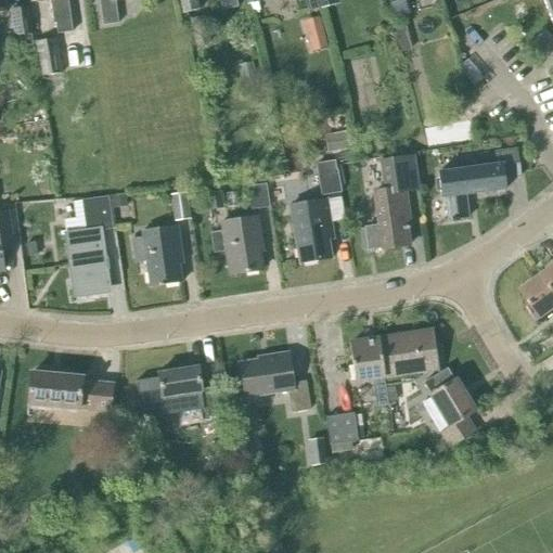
[(0,0),(0,10),(9,9),(7,0),(0,0)]
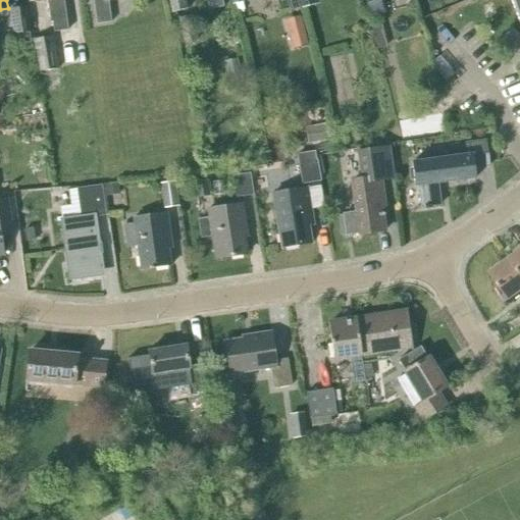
[(69,29),(64,0),(48,0),(53,31),(69,29)]
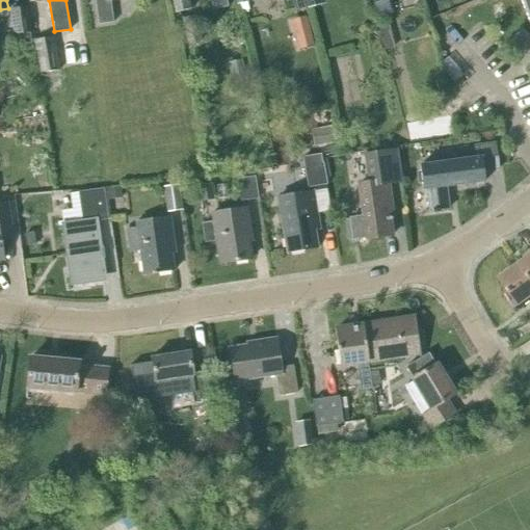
[(96,0),(100,23),(114,21),(111,0),(96,0)]
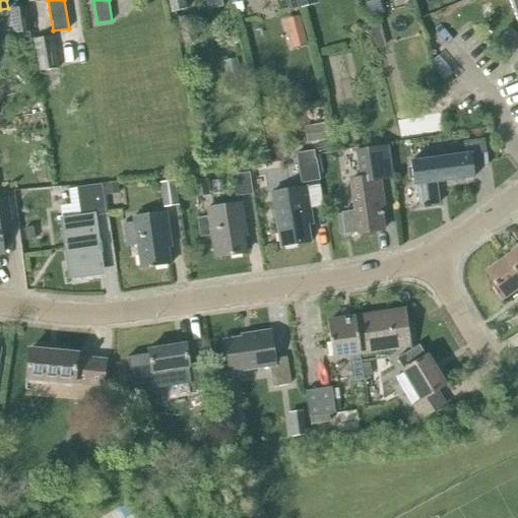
[(170,0),(173,11),(187,7),(185,0),(170,0)]
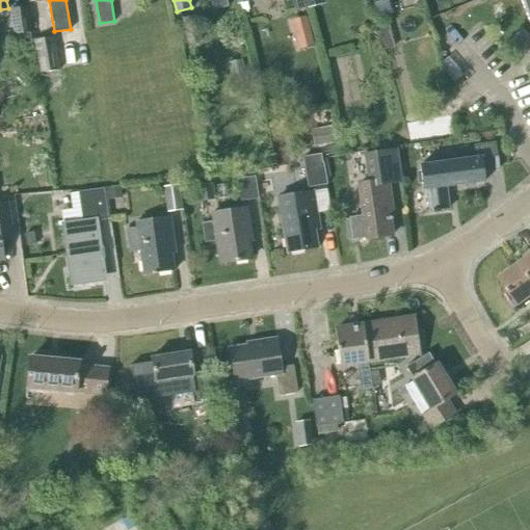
[(294,0),(296,9),(310,5),(309,0),(294,0)]
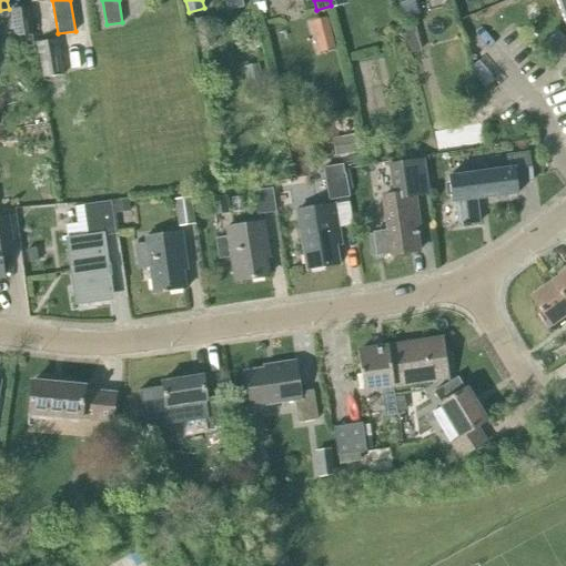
[(17,36),(33,32),(29,6),(12,8),(17,36)]
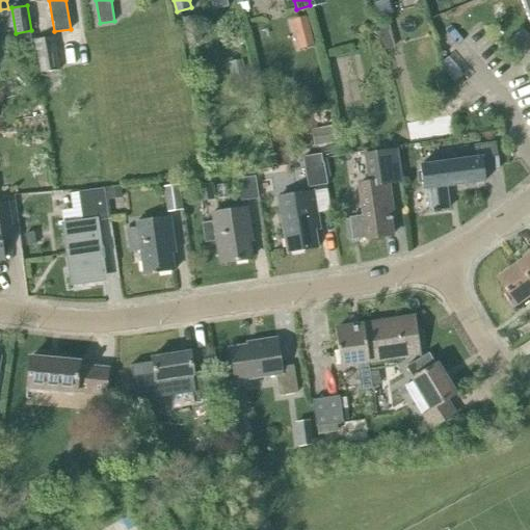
[(294,29),(310,25),(307,15),(291,19),(294,29)]
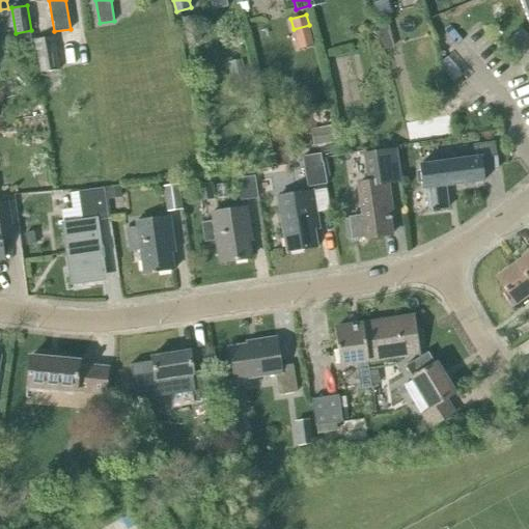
[(382,21),(381,45),(393,46),(394,21),(382,21)]
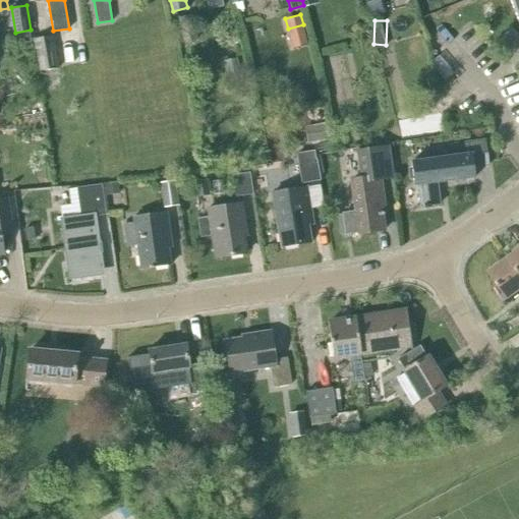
[(40,71),(59,68),(54,36),(34,39),(40,71)]
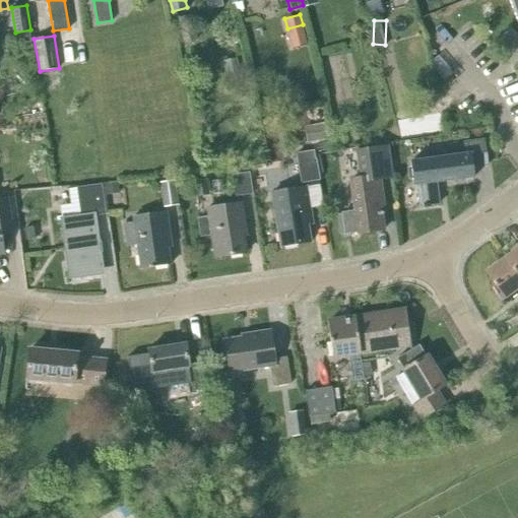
[(229,76),(241,72),(238,56),(224,59),(229,76)]
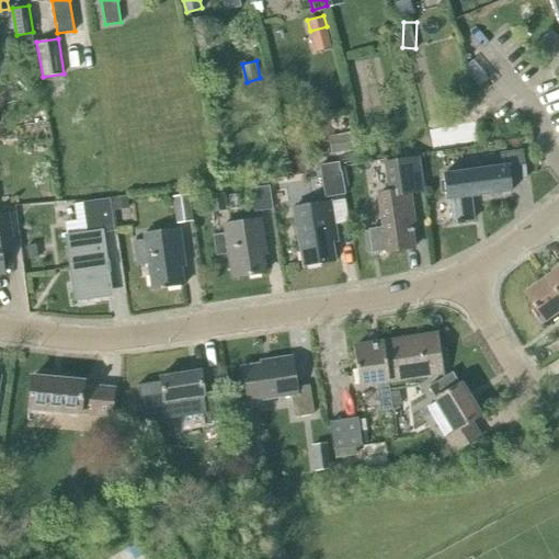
[(341,134),(344,151),(355,149),(352,132),(341,134)]
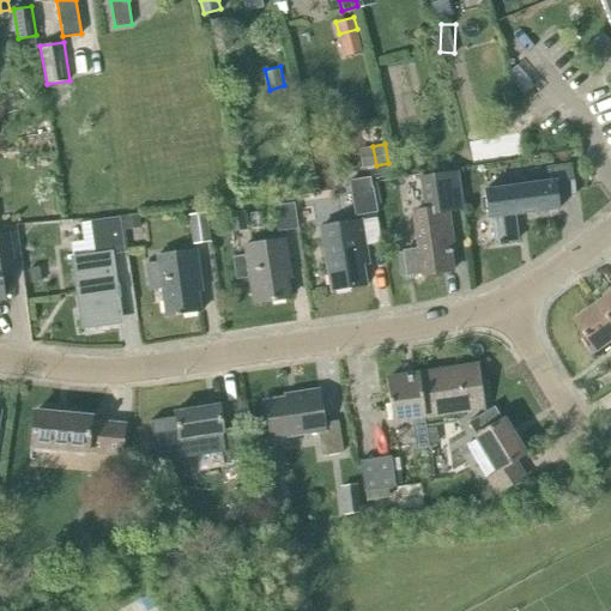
[(518,240),(515,213),(560,207),(558,195),(575,194),(572,164),(549,167),(551,181),(485,189),(489,217),(494,216),(497,242),(501,241),(501,243),(508,242),(507,241),(518,240)]
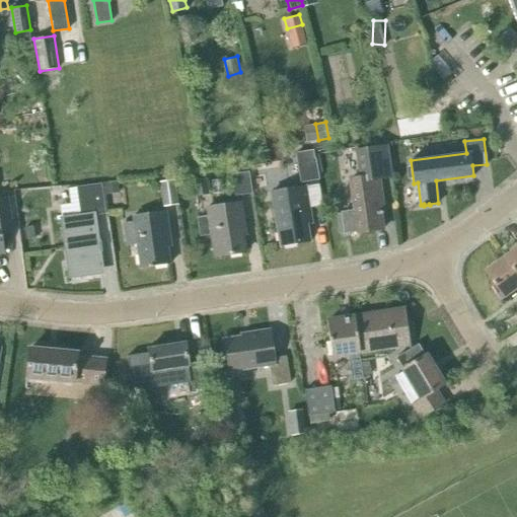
[(359,232),(383,228),(380,204),(383,204),(380,179),(393,176),(389,143),(355,148),(359,177),(351,178),(355,209),(342,211),(345,233),(359,231),(359,232)]
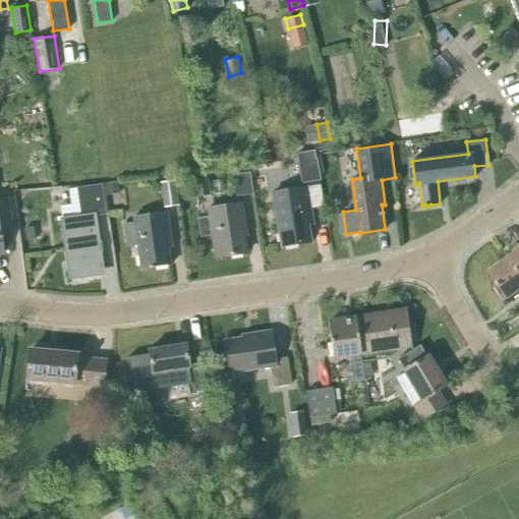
[(318,158),(315,149),(297,152),(302,182),(322,179),(319,158),(318,158)]
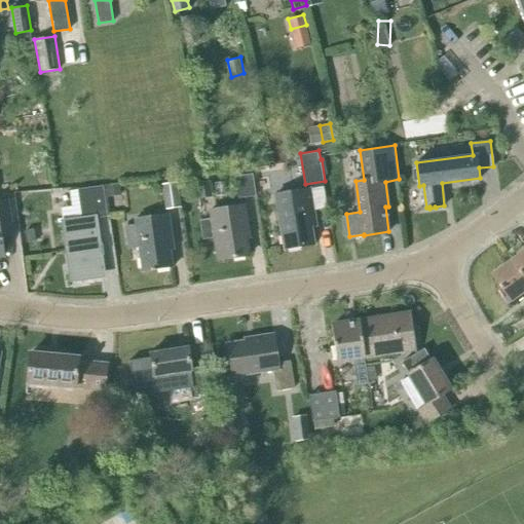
[(239,197),(257,195),(253,174),(235,176),(239,197)]
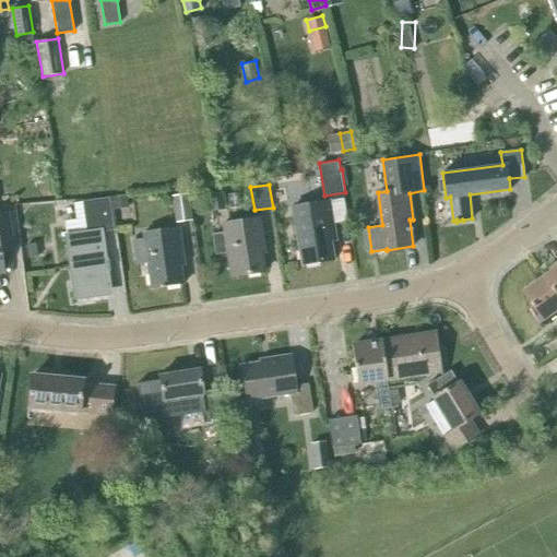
[(177,222),(193,220),(190,192),(173,194),(177,222)]
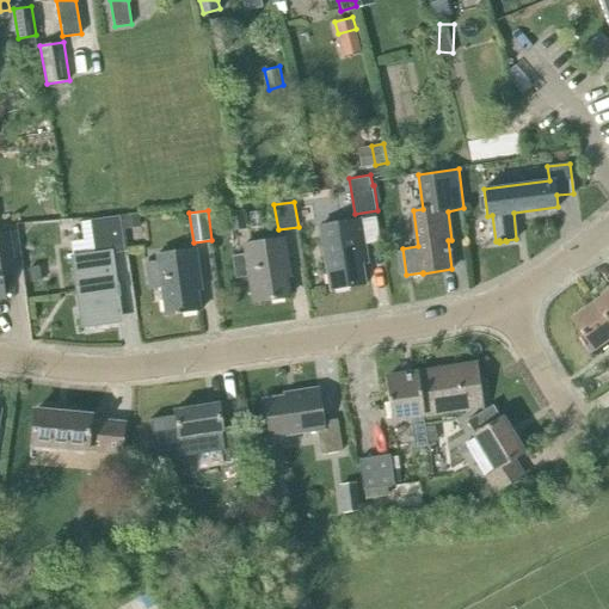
[(125,228),(142,226),(141,211),(124,214),(125,228)]
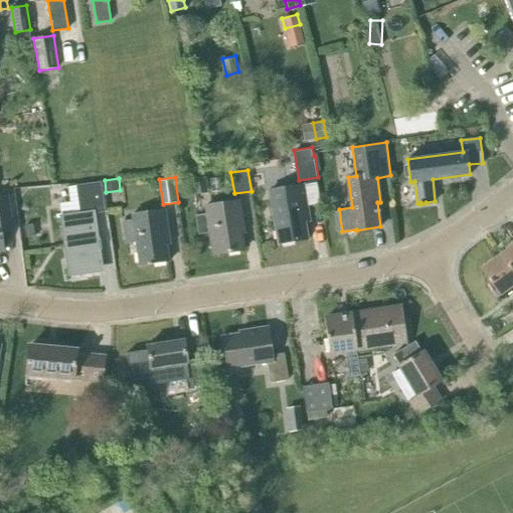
[(70,275),(88,273),(87,266),(102,265),(94,212),(107,210),(103,180),(76,184),(80,213),(62,215),(70,275)]
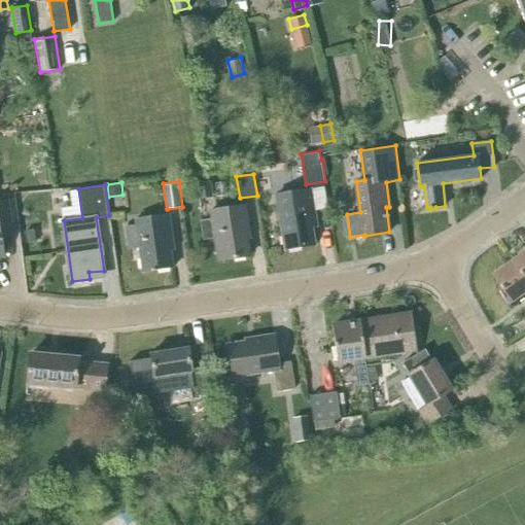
[(285,249),(315,244),(311,215),(315,214),(311,188),(277,194),(285,249)]
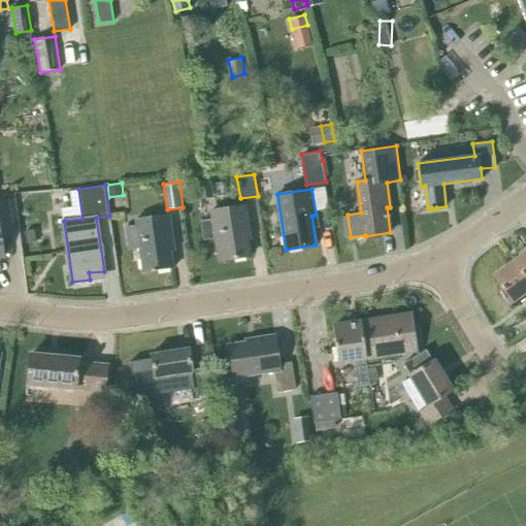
[(0,257),(4,256),(1,234),(13,232),(8,200),(0,200),(0,257)]
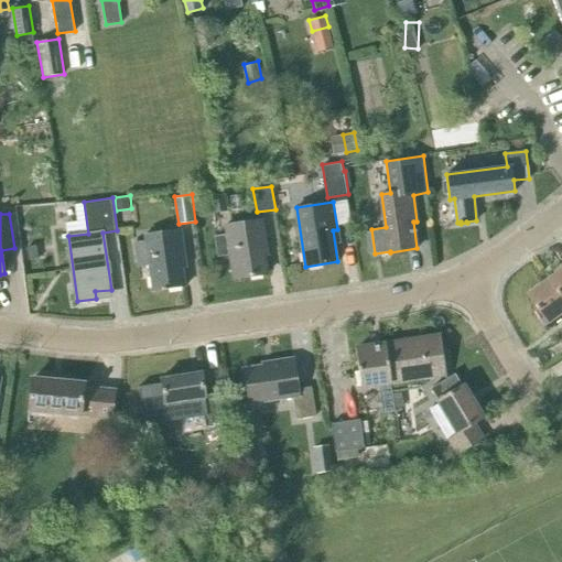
[(262,255),(260,241),(266,241),(263,219),(226,224),(228,234),(216,236),(218,256),(230,254),(235,278),(267,273),(265,254),(262,255)]
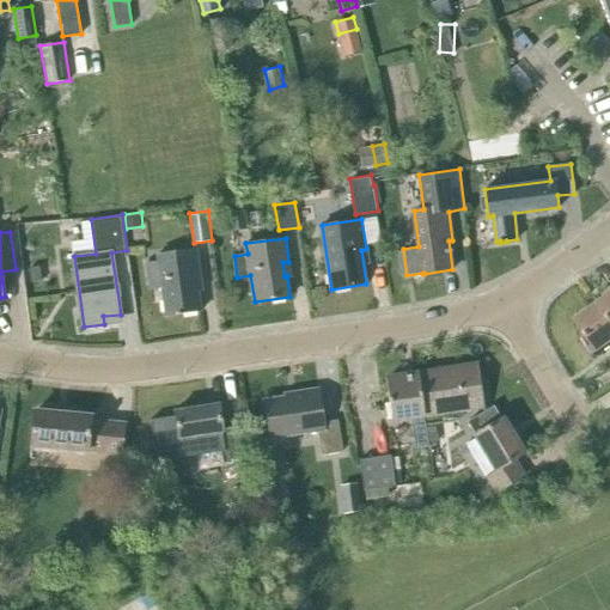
[(202,310),(196,275),(201,275),(196,249),(157,254),(158,261),(147,262),(151,288),(162,286),(166,315),(202,310)]
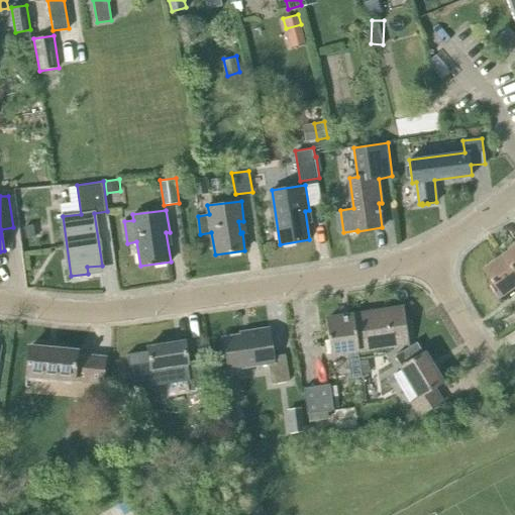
[(27,237),(35,236),(34,224),(26,226),(27,237)]
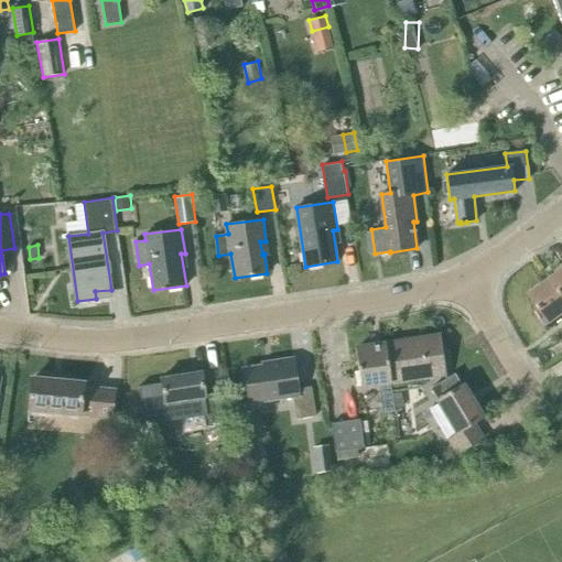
[(561,288),(553,277),(531,293),(553,322),(561,315),(561,288)]
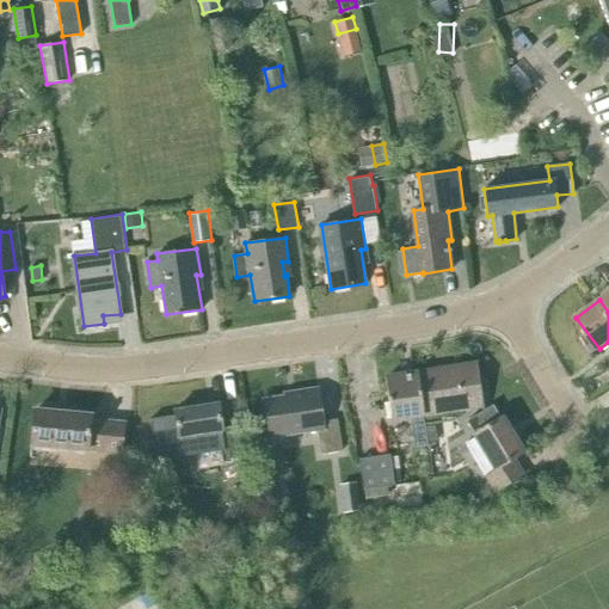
[(425,425),(426,425),(424,413),(483,405),(477,364),(386,377),(392,418),(411,416),(416,447),(429,444),(429,441),(428,442),(425,425)]
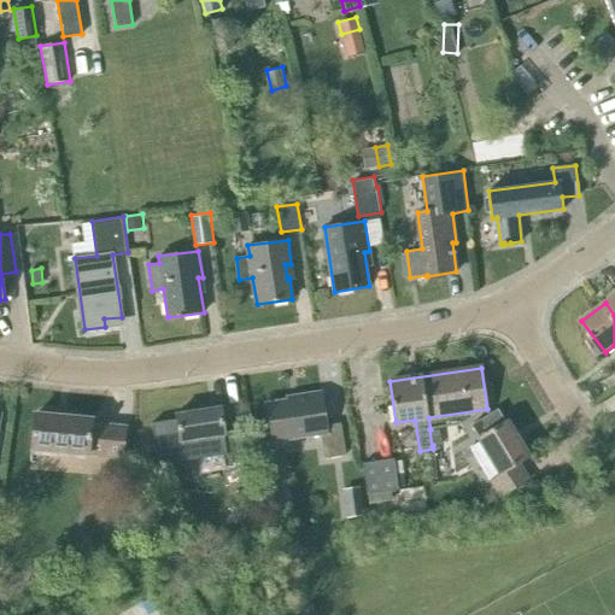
[(327,425),(322,391),(296,396),(297,398),(268,403),(273,440),(322,433),(326,457),(346,454),(341,422),(327,425)]
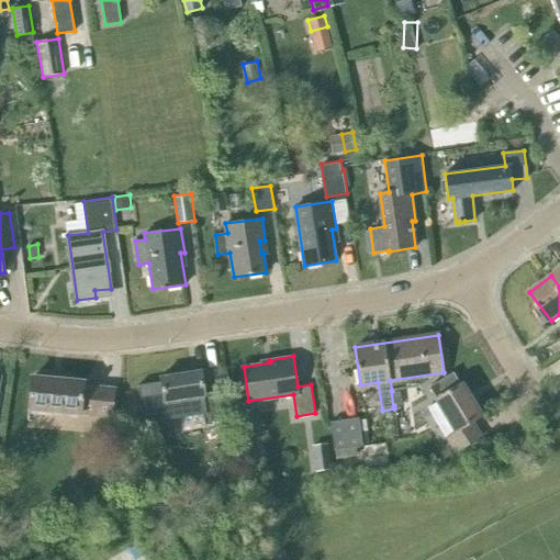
[(204,393),(201,370),(161,376),(166,401),(197,396),(201,422),(222,420),(217,391),(204,393)]
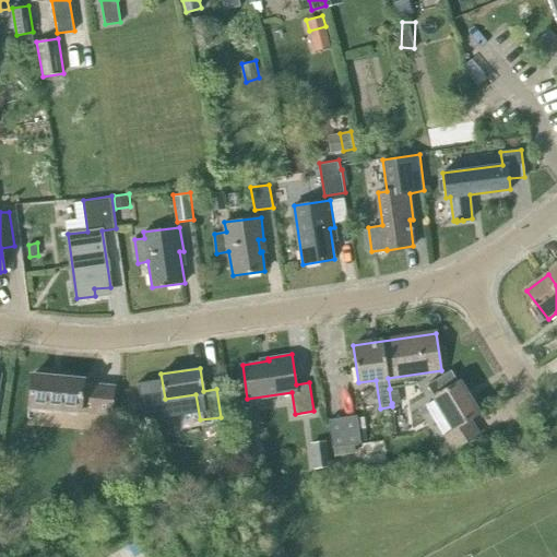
[(459,381),(451,370),(428,384),(454,427),(445,434),(453,449),(480,433),(471,418),(478,413),(459,381)]
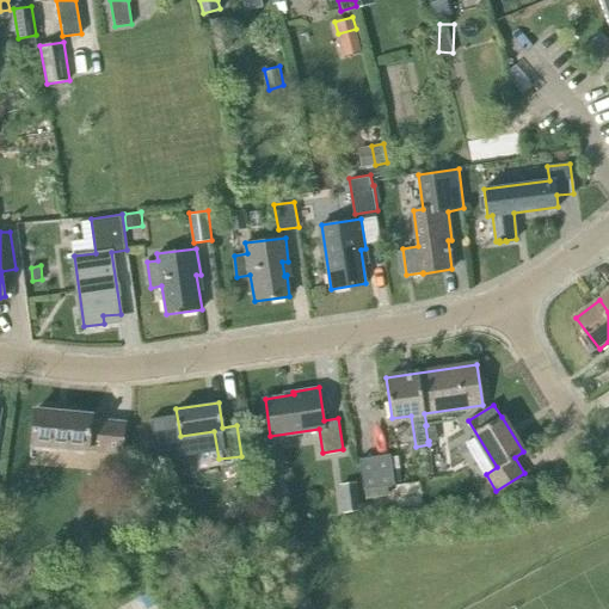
[(123,451),(124,423),(91,420),(92,416),(35,411),(31,444),(88,450),(88,449),(123,451)]
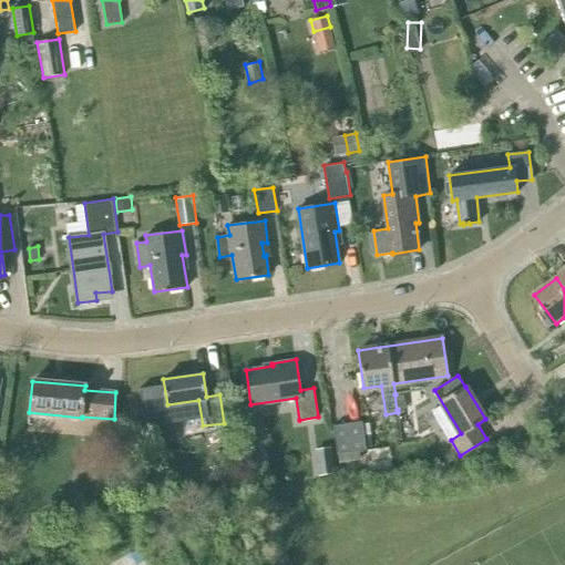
[(397,410),(398,409),(407,408),(404,393),(396,394),(394,394),(397,410)]
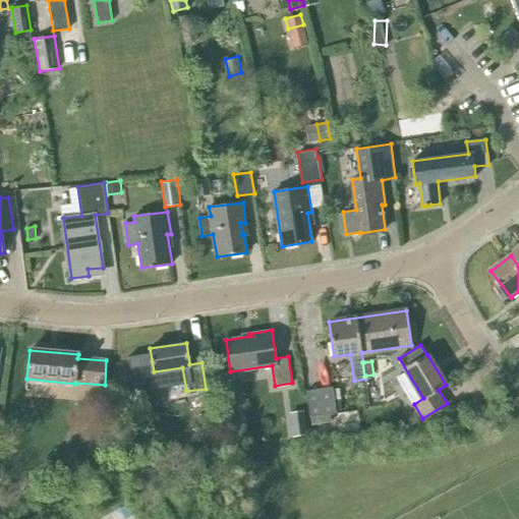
[(310,416),(337,412),(333,387),(307,390),(310,416)]
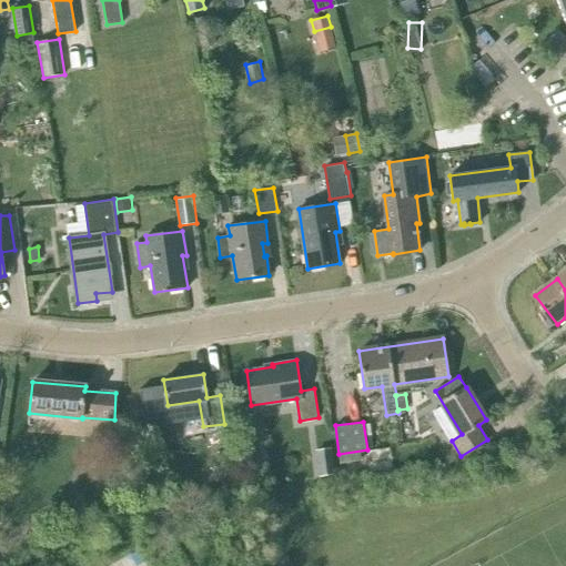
[(317,457),(333,455),(331,445),(316,447),(317,457)]
